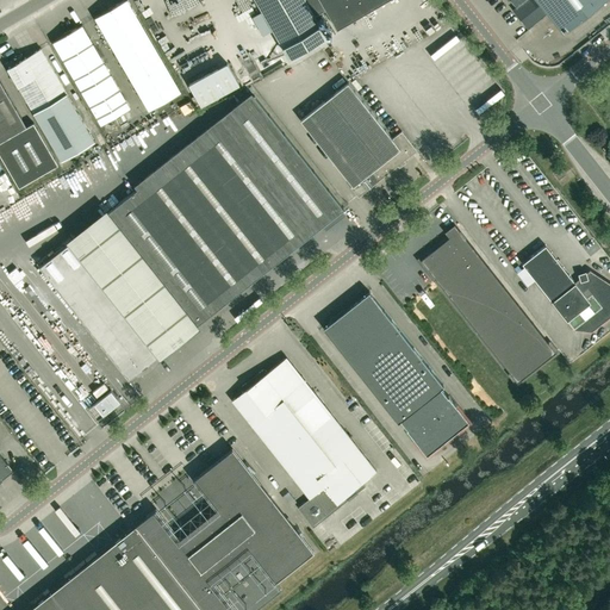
[(181,91),(128,0),(123,0),(95,17),(149,109),(181,91)]
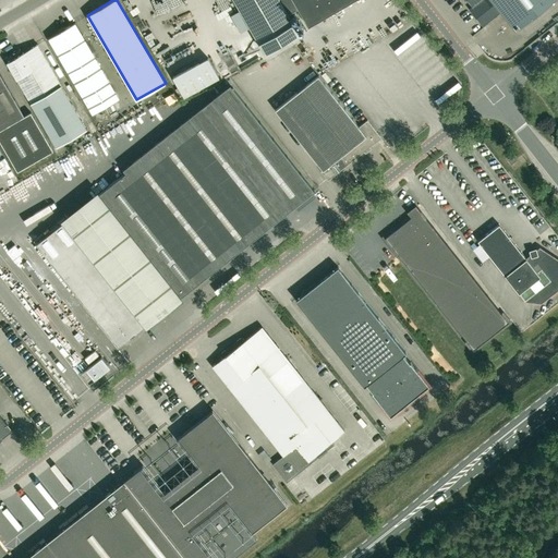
[(234,0),(241,10),(231,15),(241,33),(251,26),(265,52),(300,33),(288,12),(293,9),(298,7),(293,0),(234,0)]
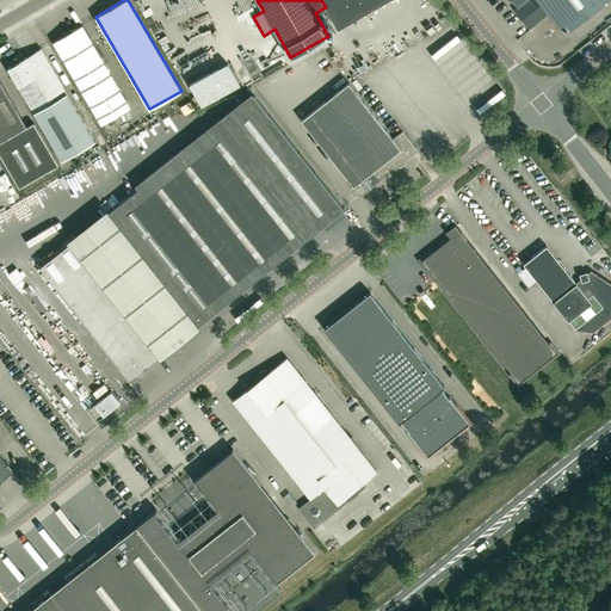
[(321,0),(326,7),(338,29),(387,0),(321,0)]
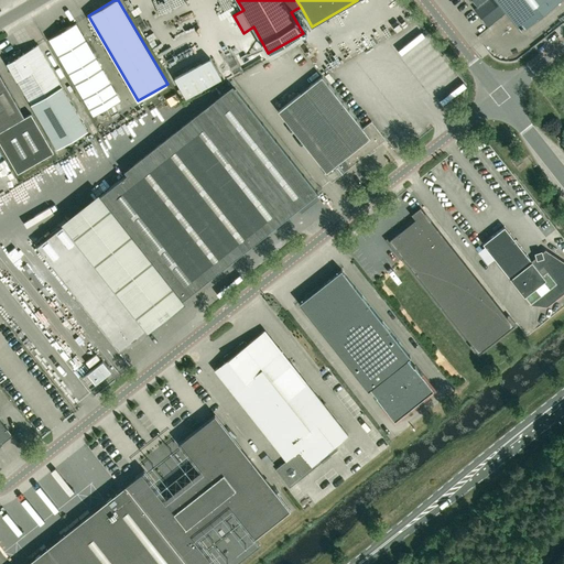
[(521,30),(559,0),(473,0),(478,7),(475,9),(487,25),(506,11),(521,30)]
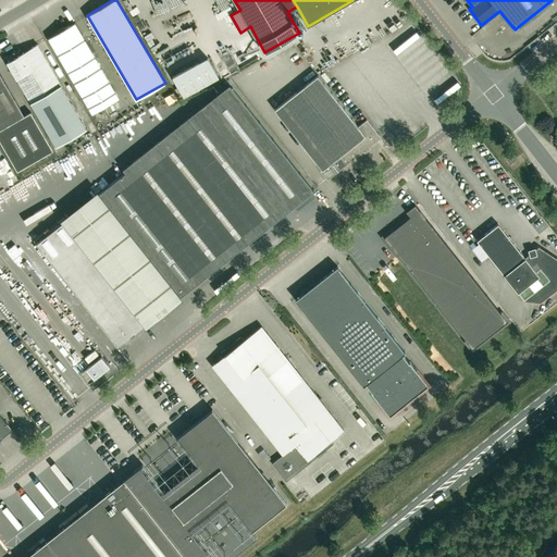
[(93,113),(119,98),(75,22),(49,37),(93,113)]
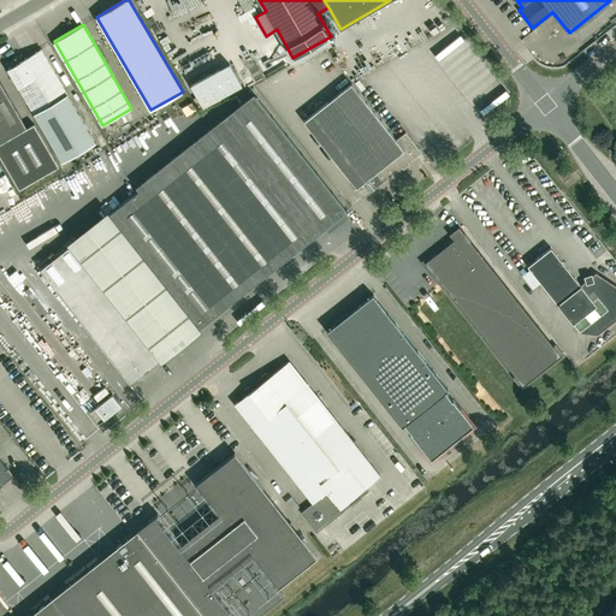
[(35,113),(69,94),(42,48),(25,58),(23,54),(6,64),(35,113)]
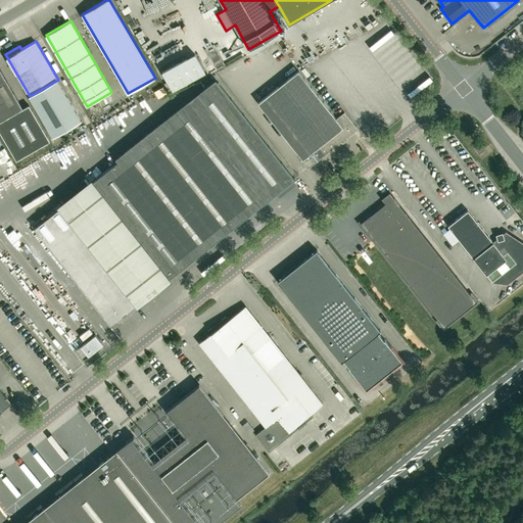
[(173,92),(205,74),(194,54),(161,72),(173,92)]
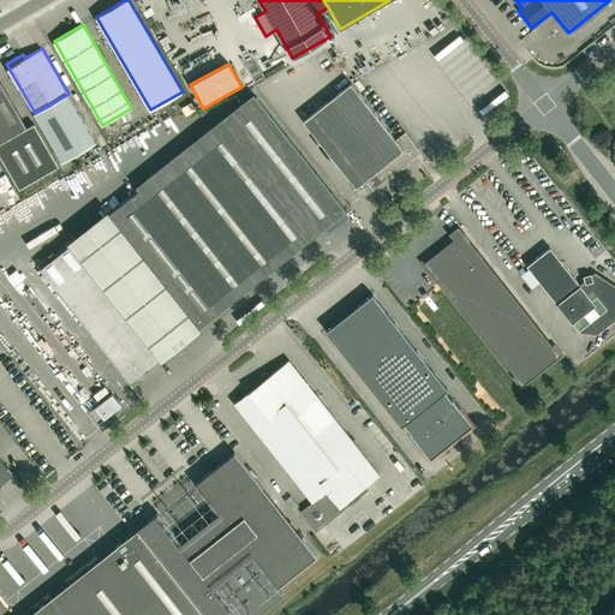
[(0,154),(19,189),(59,166),(35,124),(28,127),(0,81),(0,154)]
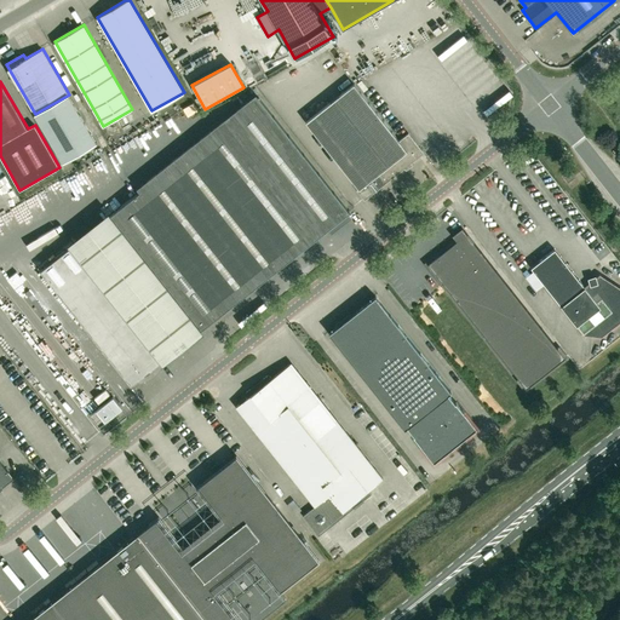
[(400,139),(354,82),(305,121),(359,188),(357,190),(365,199),(424,153),(408,132),(400,139)]
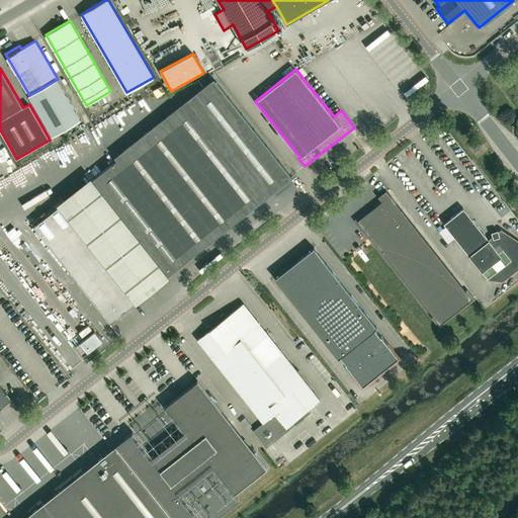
[(115,156),(193,255),(291,177),(213,78),(115,156)]
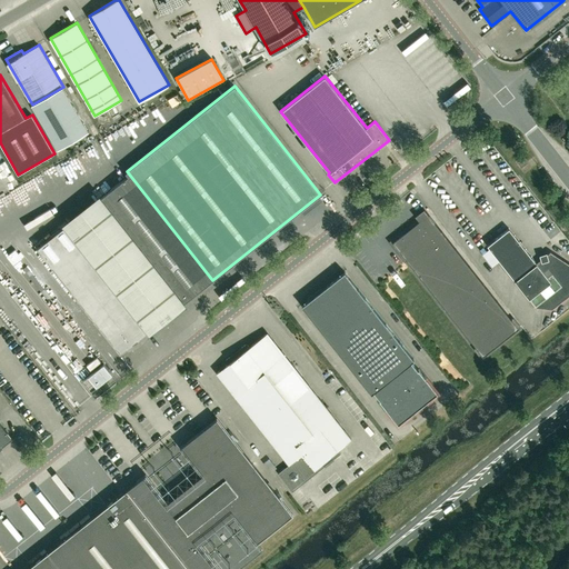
[(63,87),(32,105),(58,149),(89,131),(63,87)]
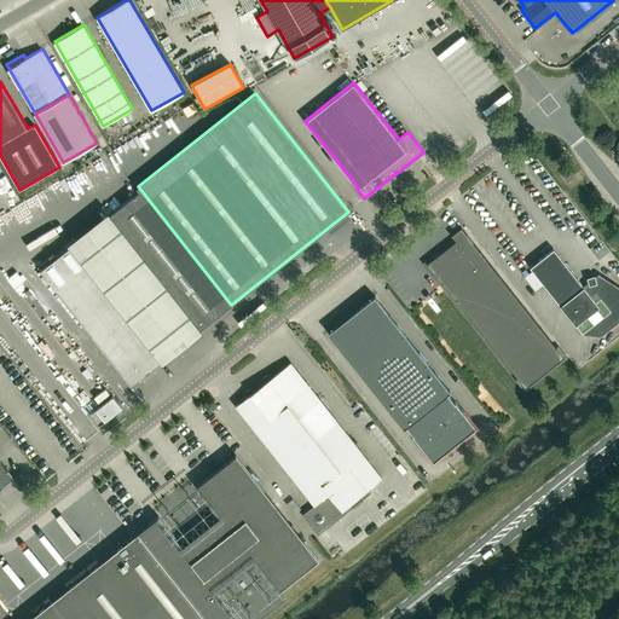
[(116,123),(122,133),(136,125),(129,115),(116,123)]
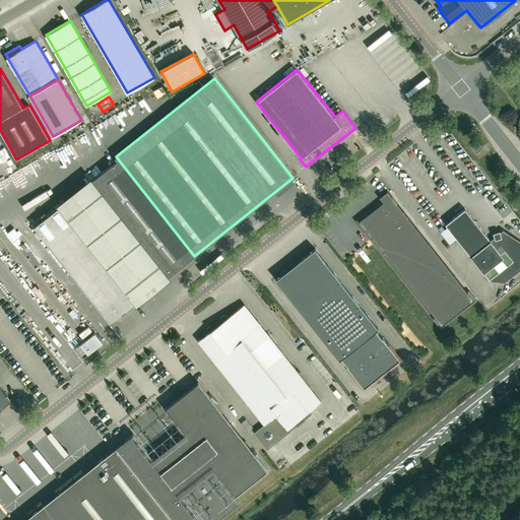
[(117,111),(125,127),(135,122),(126,106),(117,111)]
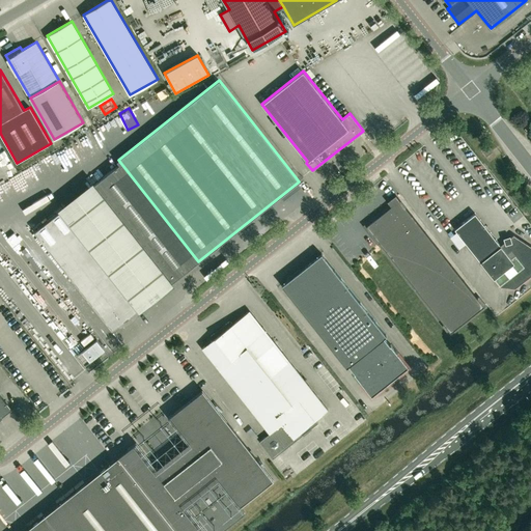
[(486,155),(492,150),(488,145),(482,149),(486,155)]
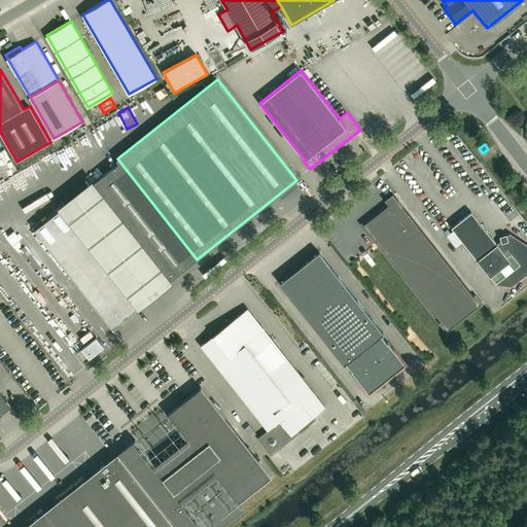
[(111,326),(197,259),(117,159),(116,160),(118,163),(34,229),(111,326)]
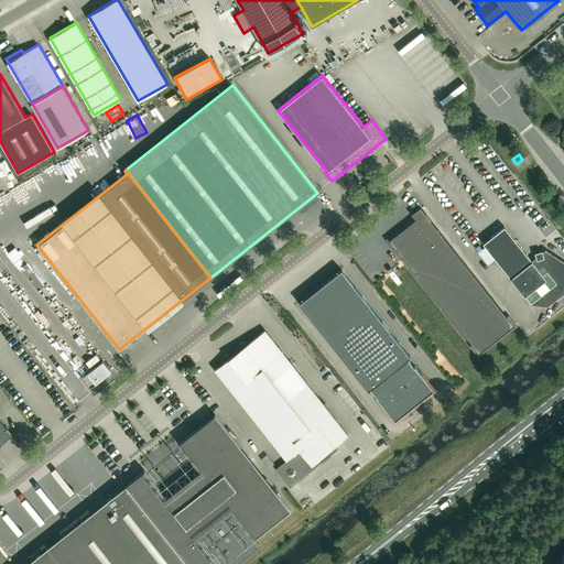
[(478,354),(513,325),(420,207),(411,215),(415,219),(394,236),(393,246),(478,354)]
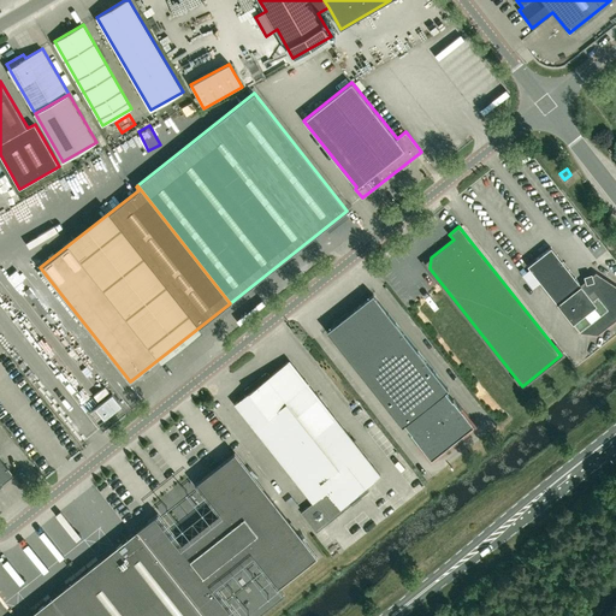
[(540,283),(573,323),(580,332),(597,335),(615,319),(615,286),(596,273),(581,285),(551,247),(527,266),(529,270),(522,276),(533,289),(540,283)]
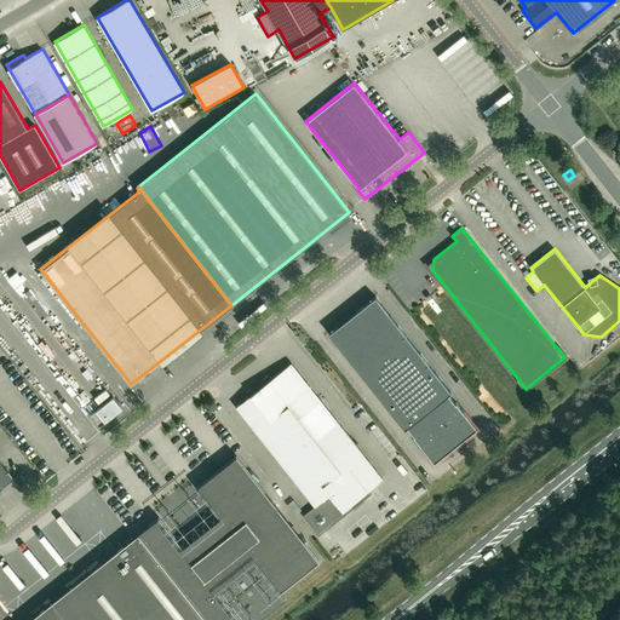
[(454,402),(448,394),(451,391),(374,296),(328,332),(405,428),(407,426),(413,435),(434,461),(476,428),(455,401),(454,402)]
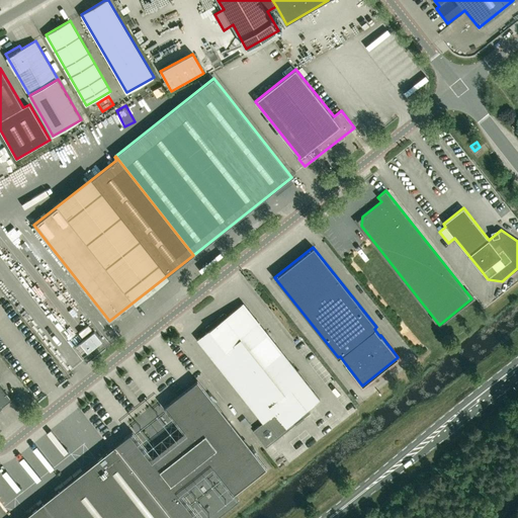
[(320,400),(243,304),(227,316),(224,313),(204,329),(206,332),(197,340),(263,423),(253,431),(266,447),(295,424),(297,426),(300,426),(304,423),(305,420),(303,418),(310,413),(308,409),(320,400)]
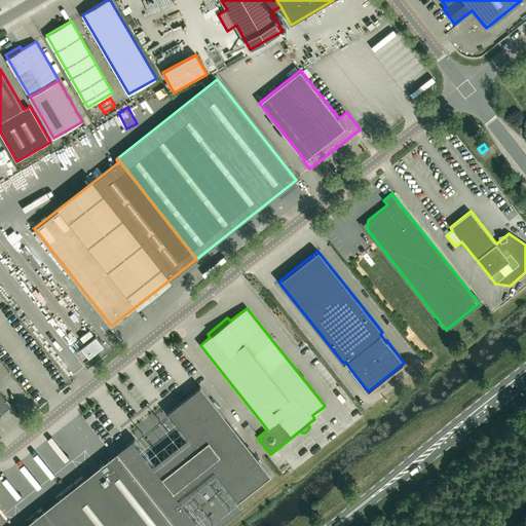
[(82,480),(119,525),(203,525),(184,501),(216,477),(236,502),(270,475),(200,386),(166,413),(186,439),(155,464),(135,439),(82,480)]
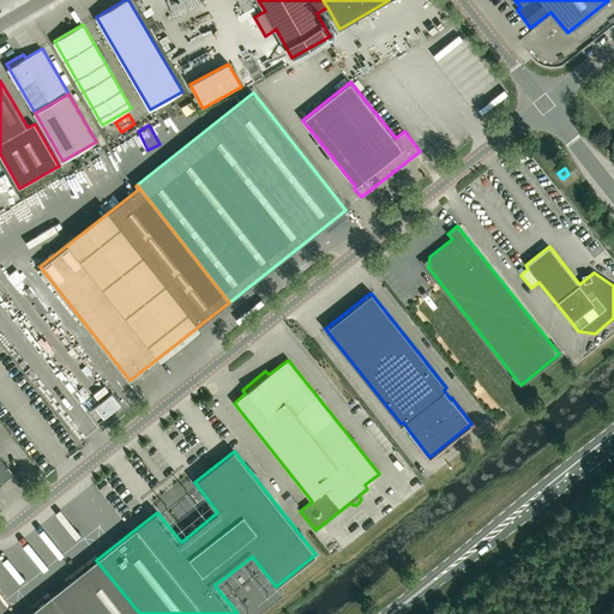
[(0,482),(13,473),(0,456),(0,482)]
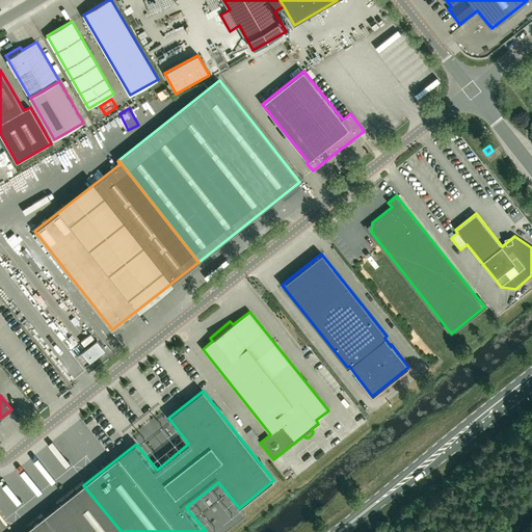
[(121,531),(83,485),(23,531),(121,531)]
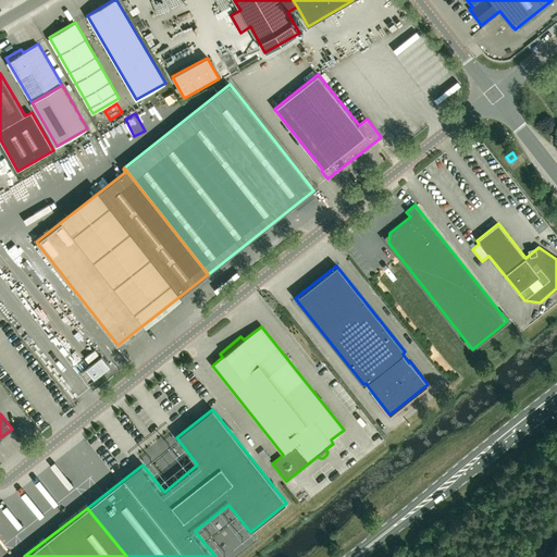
[(239,531),(223,540),(226,546),(244,537),(239,531)]
